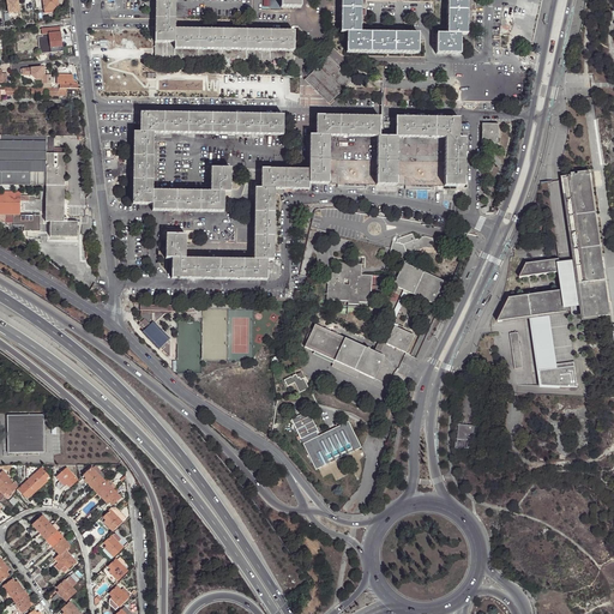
[(18,0),(7,1),(8,13),(19,12),(18,0)]
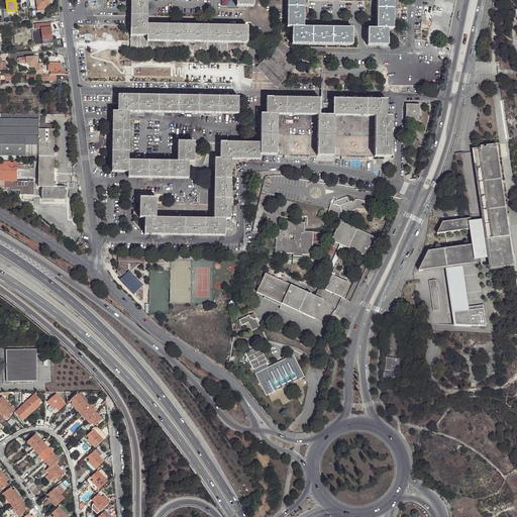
[(35,0),(37,10),(44,9),(48,9),(47,0),(35,0)]
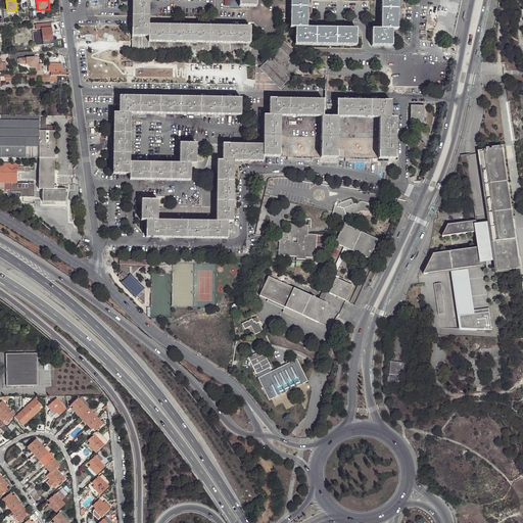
[(133,16),(150,17),(150,12),(150,0),(133,0),(133,5),(133,12),(133,16)]
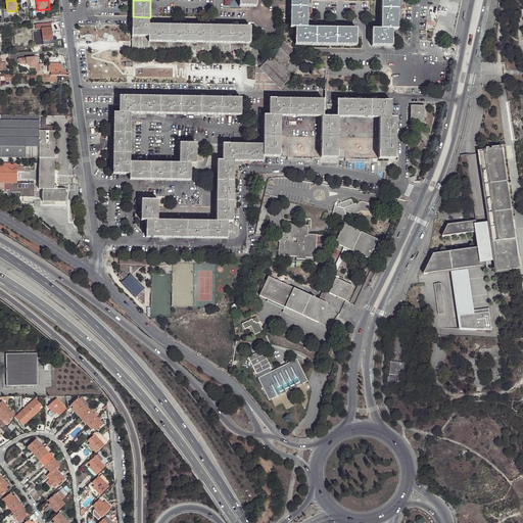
[(398,1),(397,0),(381,0),(381,9),(398,10),(398,1)]
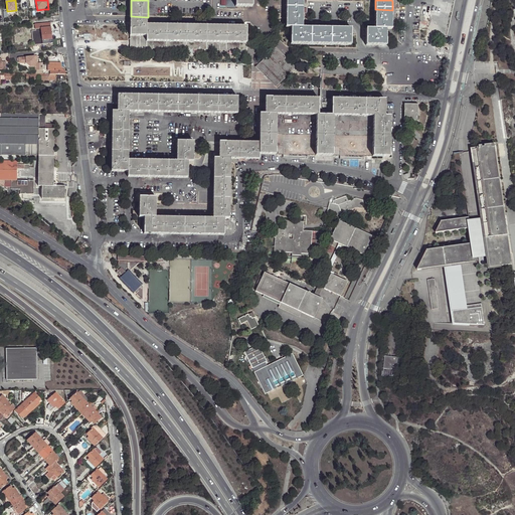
[(291,28),(302,28),(302,8),(286,8),(286,16),(285,28),(291,28)]
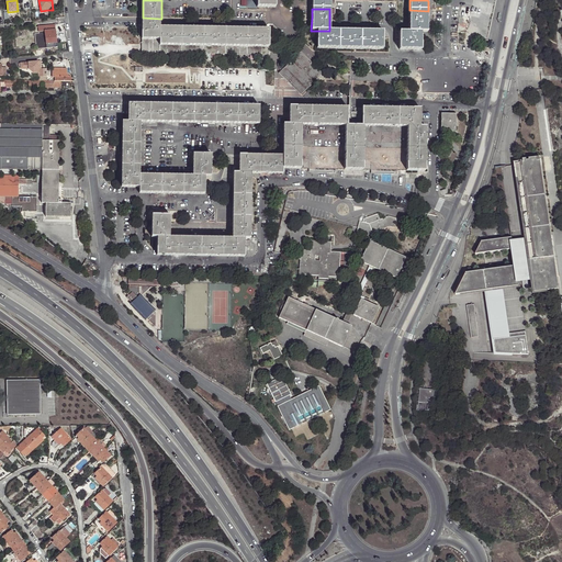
[(427,22),(428,11),(409,10),(408,32),(422,33),(427,33),(427,22)]
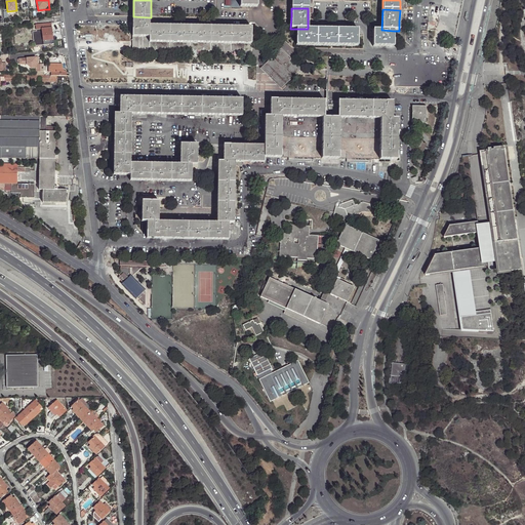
[(133,25),(151,26),(151,21),(151,17),(133,16),(133,21),(133,25)]
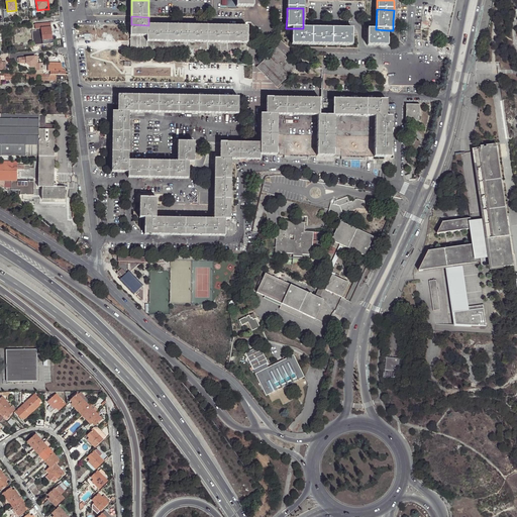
[(148,37),(148,25),(131,24),(131,31),(131,37),(148,37)]
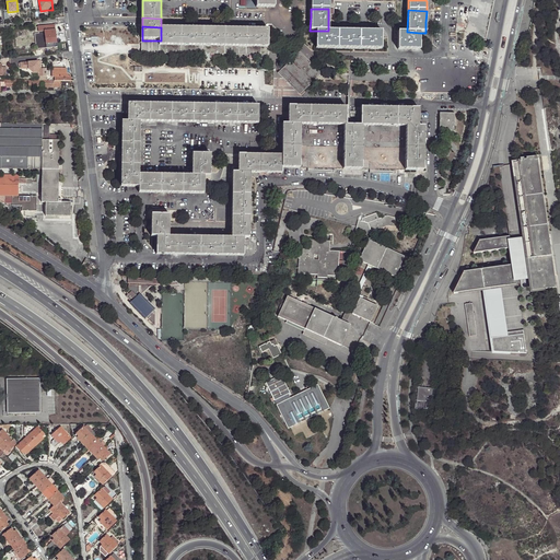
[(161,41),(161,46),(182,46),(182,27),(172,27),(161,27),(161,41)]
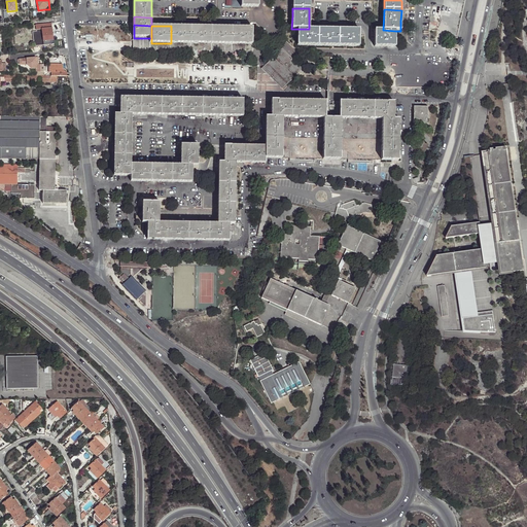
[(191,44),(191,27),(181,26),(171,26),(171,43),(191,44)]
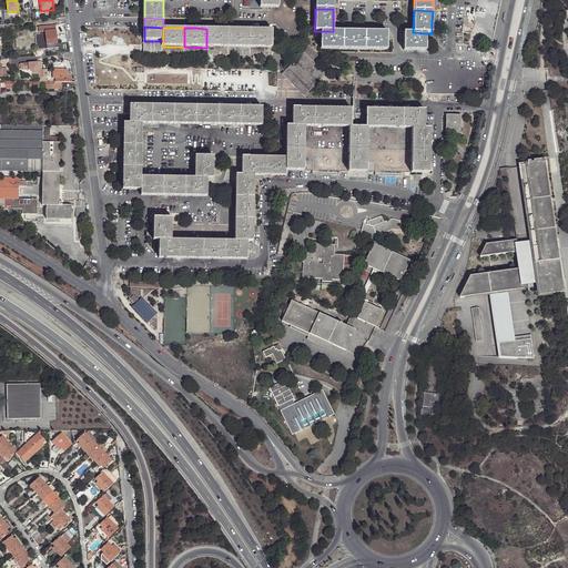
[(227,48),(229,29),(217,29),(206,29),(206,48),(227,48)]
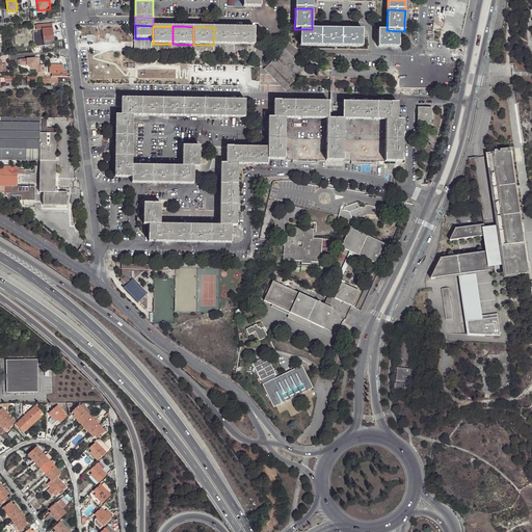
[(234,45),(234,27),(223,27),(214,27),(213,45),(234,45)]
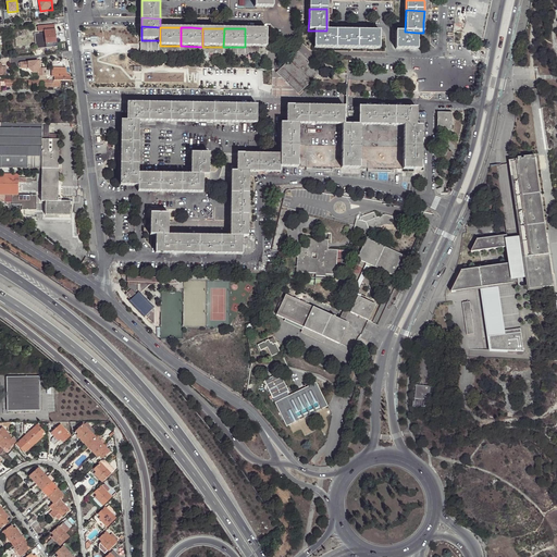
[(256,29),(245,28),(245,47),(267,48),(267,29),(256,29)]
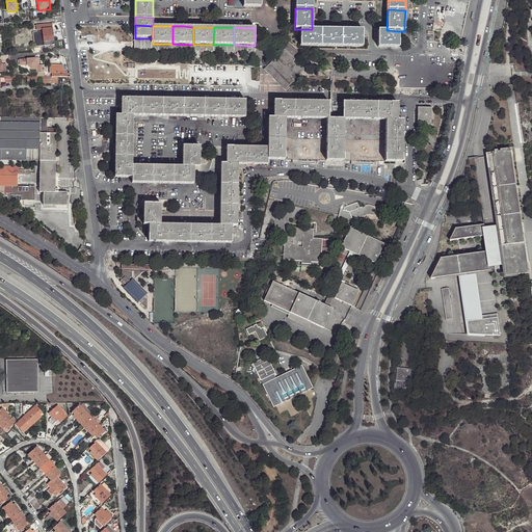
[(51,28),(42,30),(44,43),(53,41),(52,29),(51,28)]
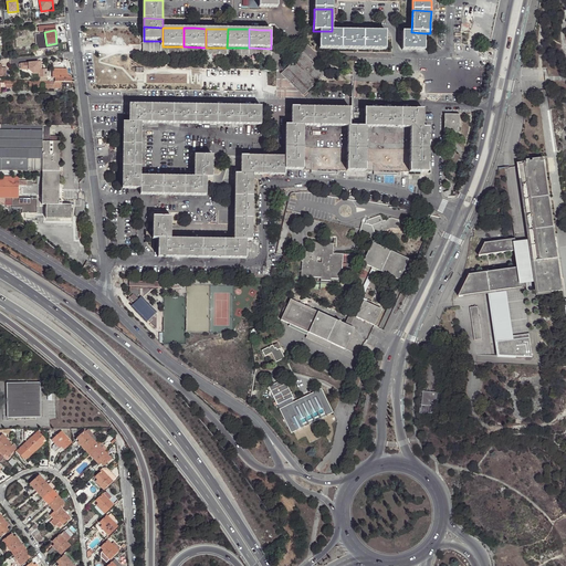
[(341,50),(342,31),(336,31),(332,31),(320,31),(320,49),(341,50)]
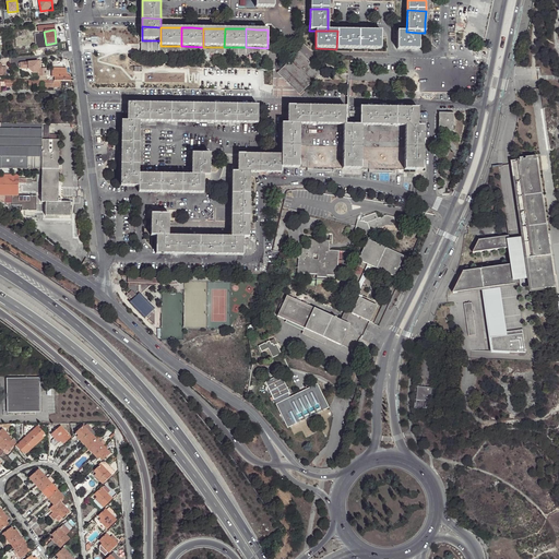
[(358,49),(359,32),(348,31),(337,31),(336,49),(358,49)]
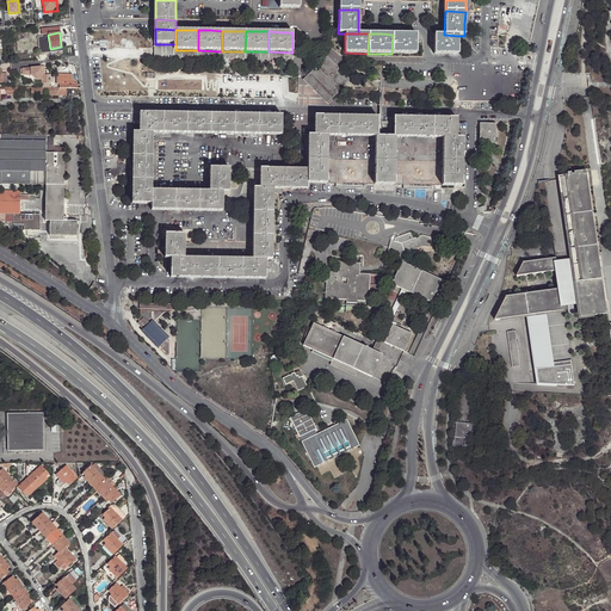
[(405,35),(393,35),(392,54),(415,54),(417,35),(405,35)]
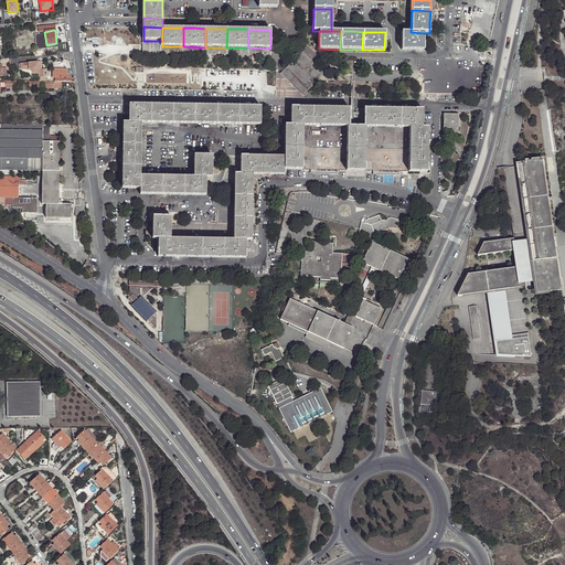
[(424,43),(424,33),(411,32),(401,32),(401,51),(423,51),(424,43)]
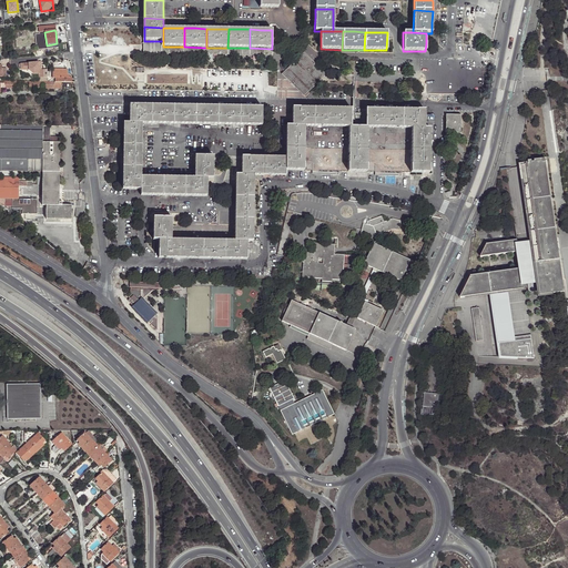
[(272,49),(250,48),(227,48),(206,48),(184,47),(163,47),(163,41),(144,41),(144,50),(143,54),(163,56),(164,56),(222,56),(272,57),(272,53),(272,49)]
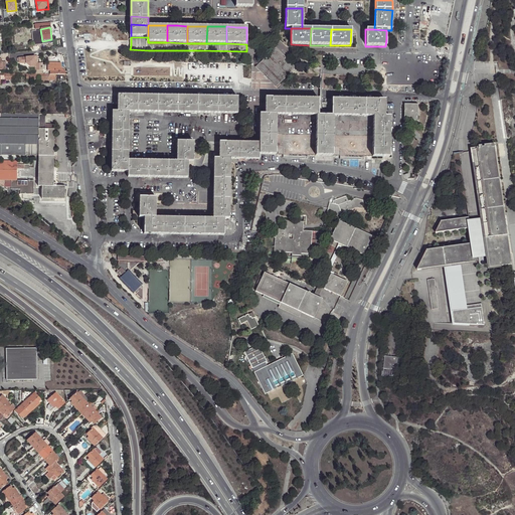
[(268,77),(276,84),(284,77),(284,78),(288,74),(287,73),(295,66),(287,58),(288,57),(285,54),(284,54),(280,50),(277,47),(269,54),(269,53),(265,57),(266,58),(258,65),(265,73),(264,73),(268,77)]
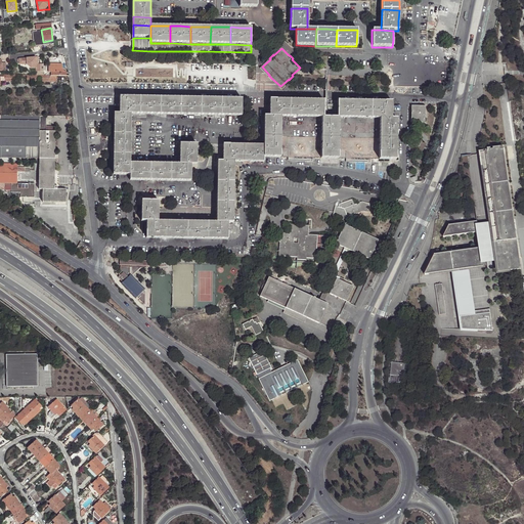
[(35,57),(18,59),(19,64),(27,64),(31,69),(36,69),(36,72),(37,72),(40,72),(40,64),(38,64),(36,64),(35,57)]
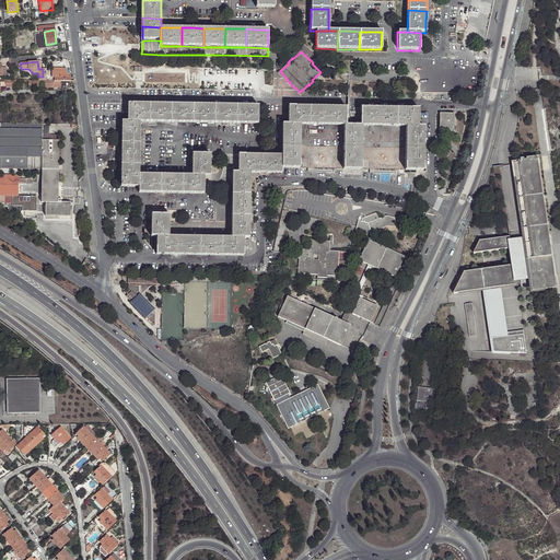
[(150,123),(151,105),(140,105),(129,105),(129,123),(140,123),(150,123)]
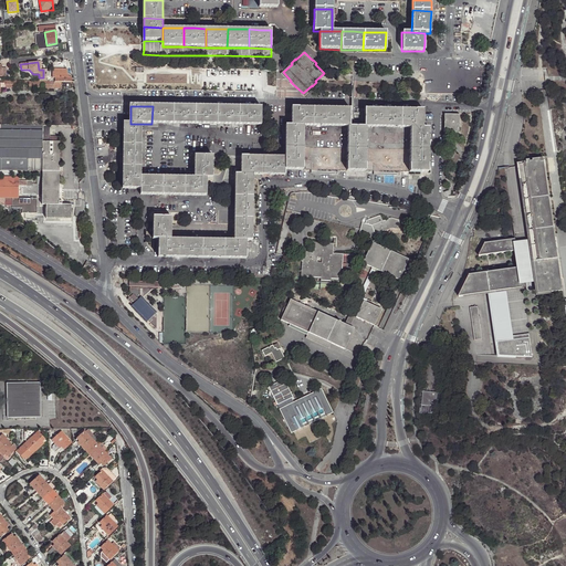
[(164,106),(153,106),(152,124),(175,125),(175,106),(164,106)]
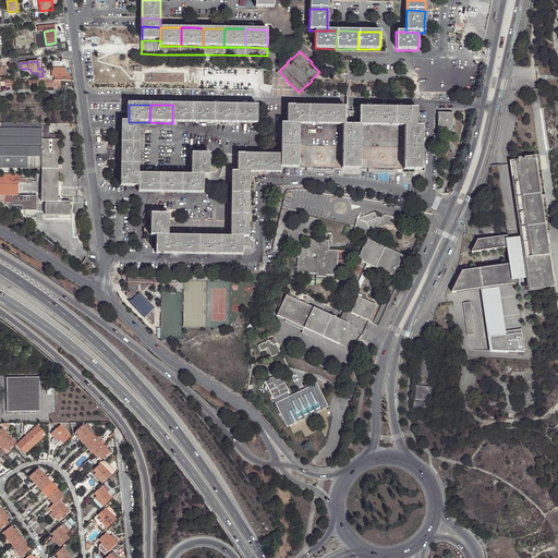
[(183,105),(172,105),(172,123),(193,123),(194,105),(183,105)]
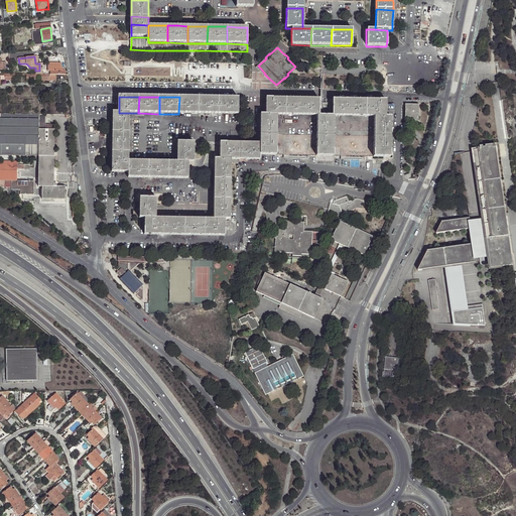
[(178,114),(199,114),(200,98),(191,98),(179,97),(178,114)]
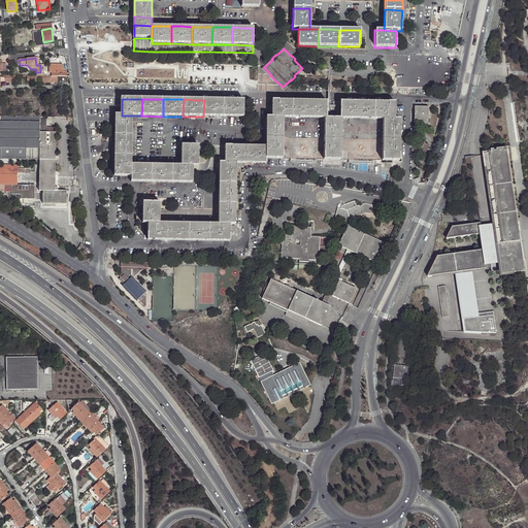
[(203,117),(224,118),(224,100),(215,100),(204,100),(203,117)]
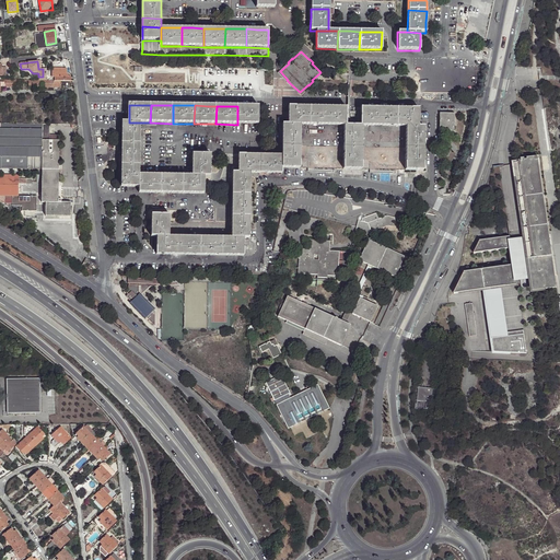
[(247,106),(237,106),(237,125),(258,125),(259,106),(247,106)]
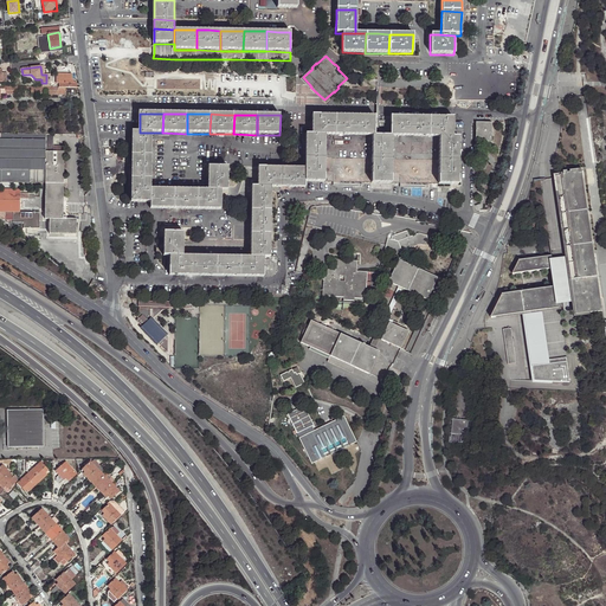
[(313,116),(313,135),(326,135),(336,135),(336,116),(327,116),(313,116)]
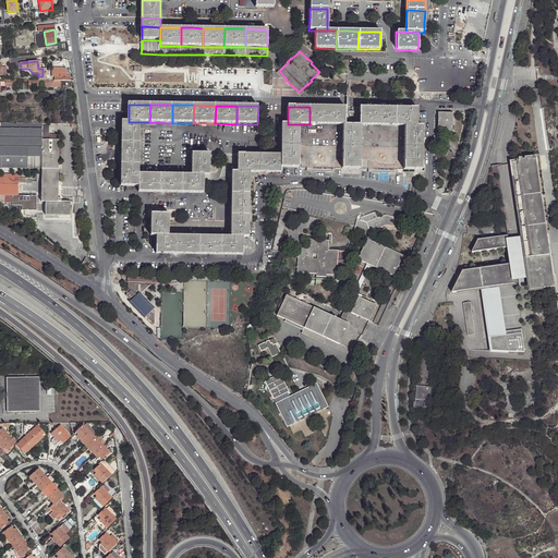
[(323,107),(310,107),(310,124),(331,125),(331,107),(323,107)]
